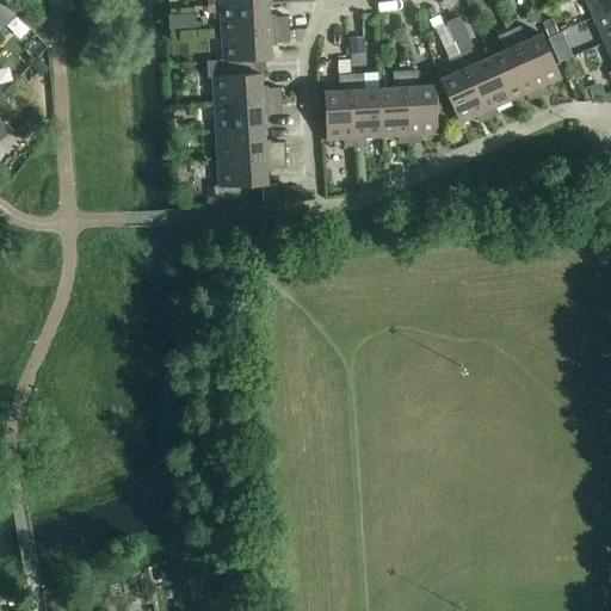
[(0,0),(0,14),(8,23),(16,16),(0,0)]
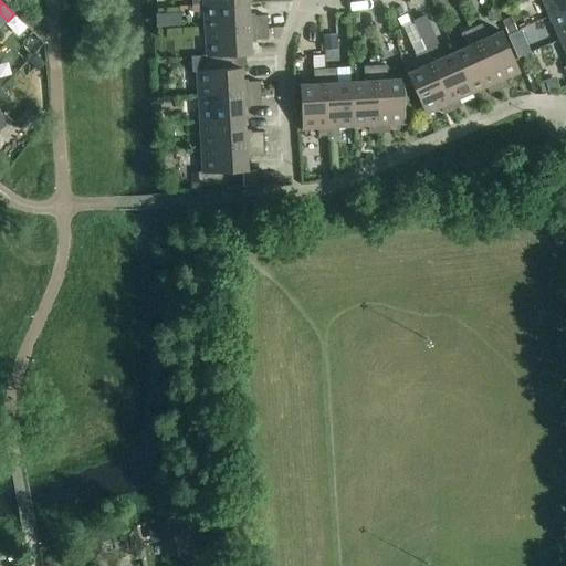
[(565,0),(541,0),(549,18),(565,9),(565,0)]
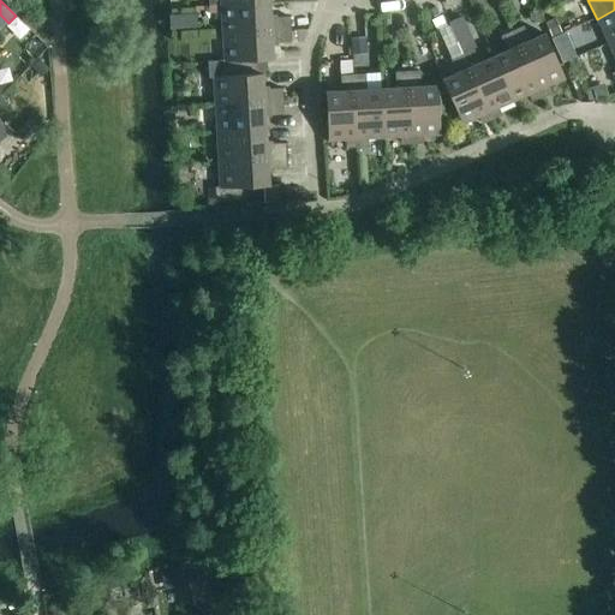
[(221,6),(222,34),(291,30),(290,18),(270,19),(269,4),(221,6)]
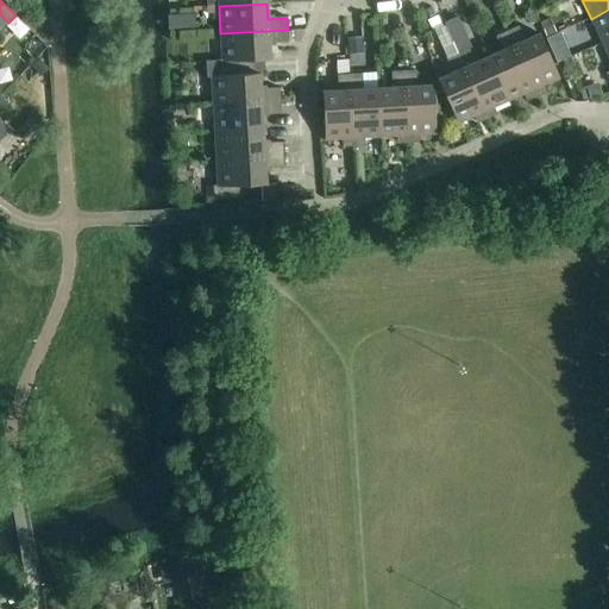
[(608,10),(591,19),(602,43),(608,39),(608,10)]
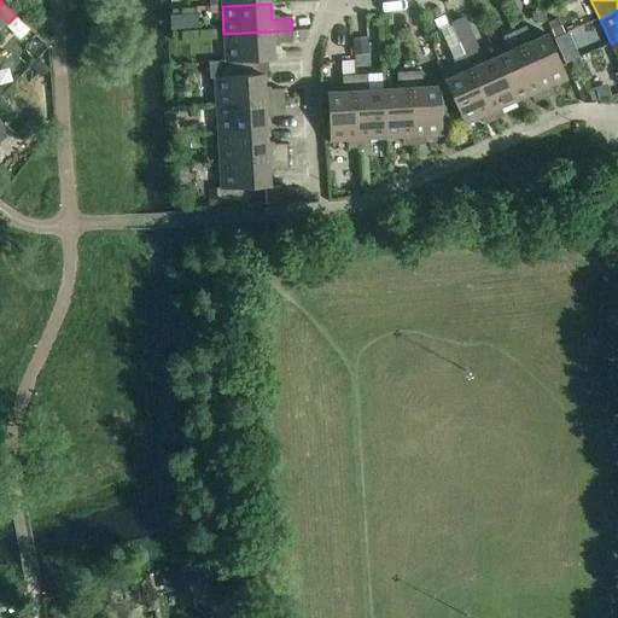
[(553,22),(560,36),(575,29),(569,15),(553,22)]
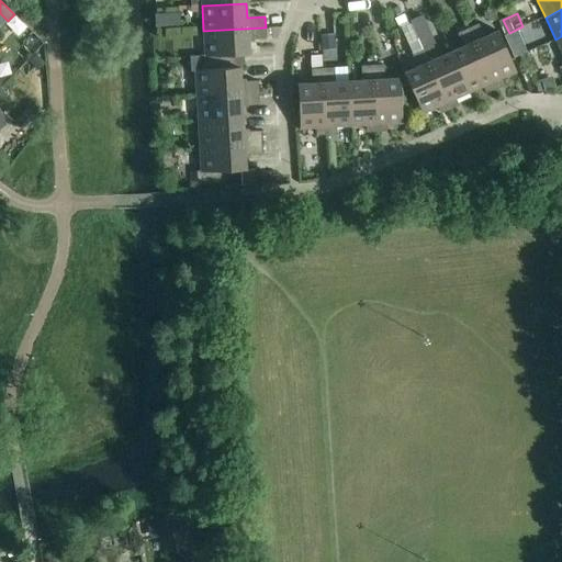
[(423,49),(422,49),(449,109),(458,104),(456,100),(469,93),(450,53),(438,58),(433,45),(435,44),(423,18),(411,23),(423,49)]
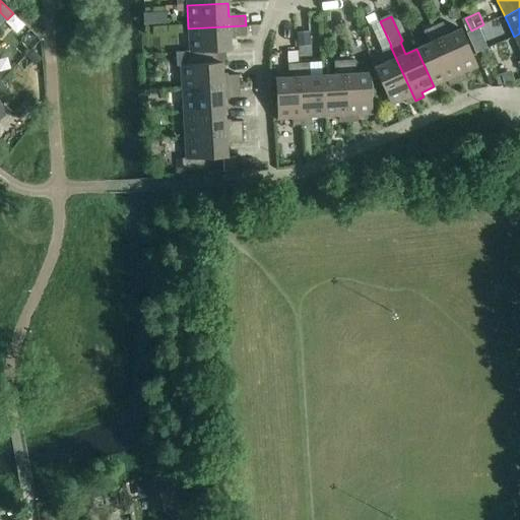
[(442,22),(433,26),(457,81),(466,78),(464,73),(477,67),(460,29),(448,35),(442,22)]
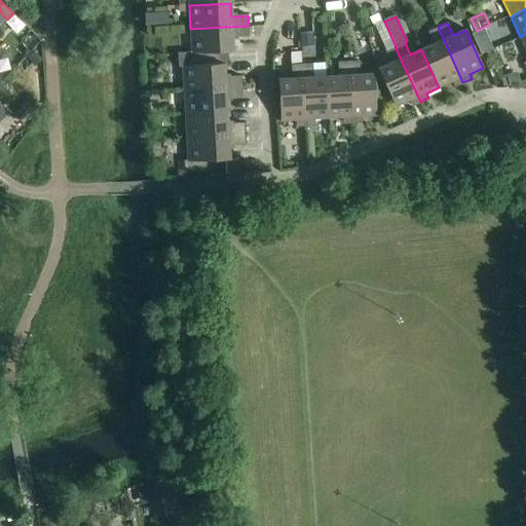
[(190,29),(191,52),(202,52),(203,66),(224,65),(224,66),(229,65),(228,51),(233,51),(232,38),(249,37),(249,26),(190,29)]
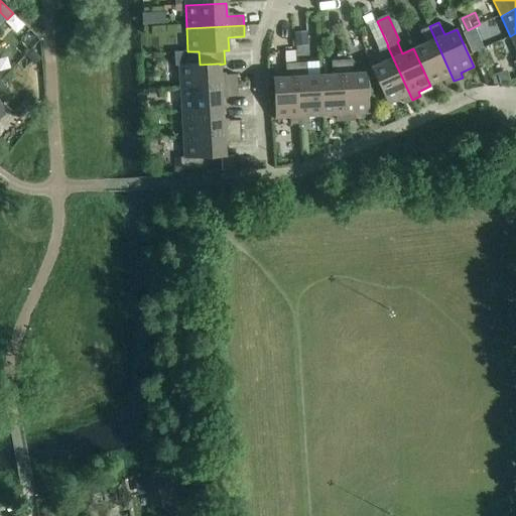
[(425,43),(413,48),(430,86),(443,80),(445,85),(454,81),(429,26),(419,31),(425,43)]
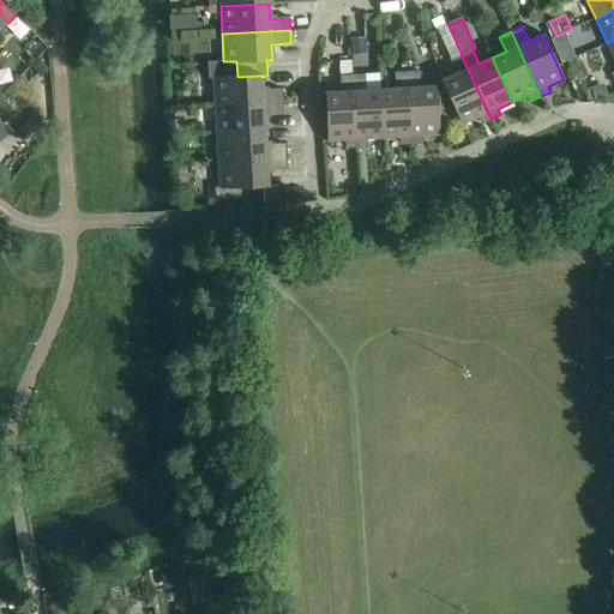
[(350,40),(351,56),(367,55),(365,37),(350,40)]
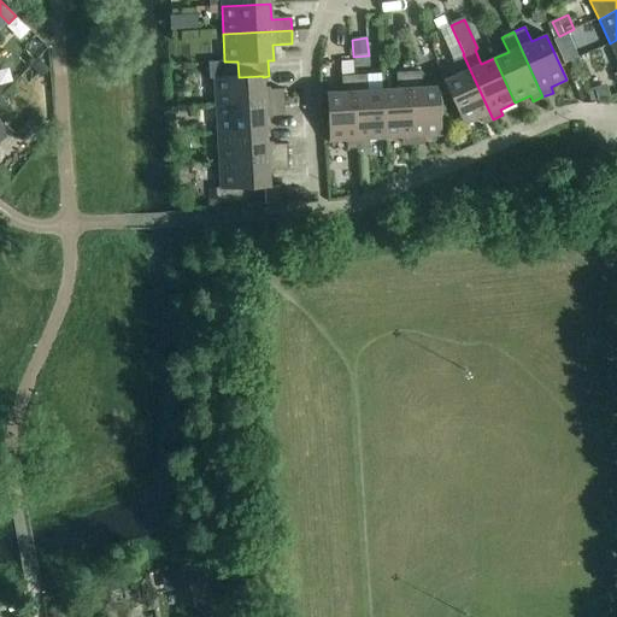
[(493,119),(463,54),(452,59),(458,74),(444,81),(464,125),(480,118),(482,124),(493,119)]
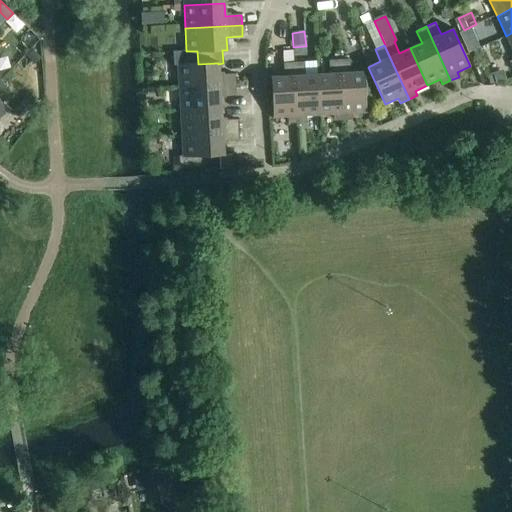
[(33,50),(26,56),(34,65),(41,59),(33,50)]
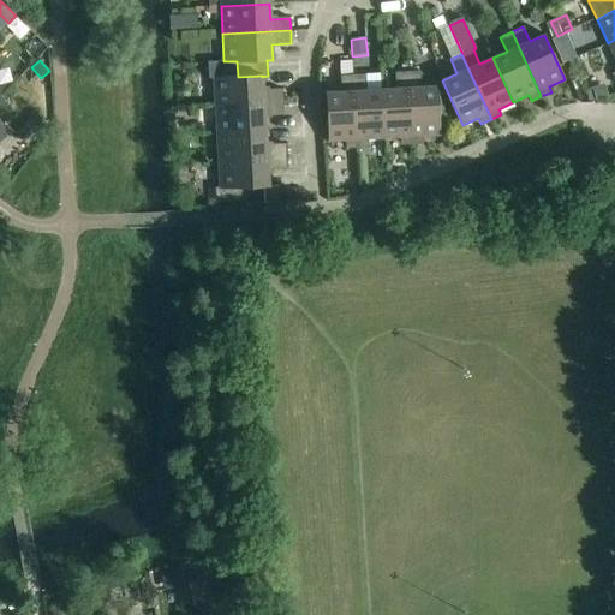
[(213,79),(215,106),(282,102),(282,90),(263,91),(262,77),(262,76),(238,77),(237,61),(224,61),(207,63),(208,79),(213,79)]
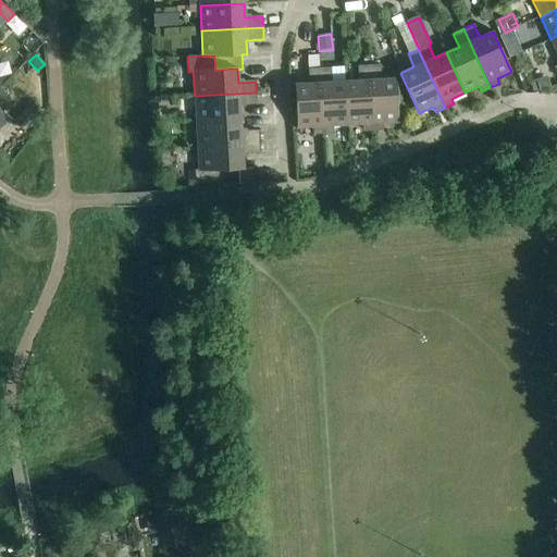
[(358,81),(345,82),(347,125),(362,125),(362,131),(372,130),(369,65),(358,66),(358,81)]
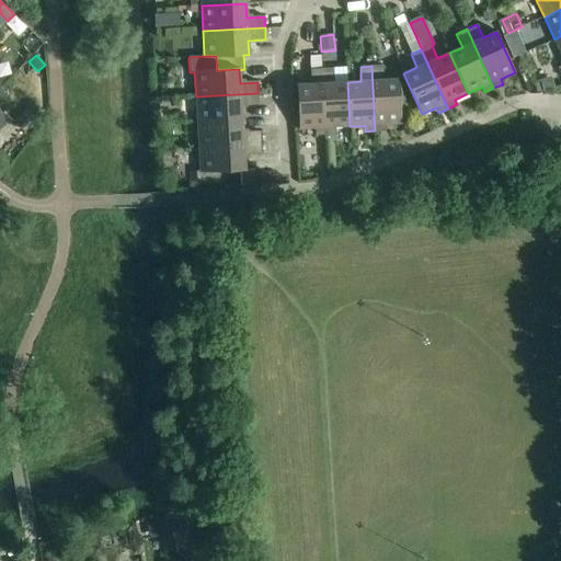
[(382,66),(371,66),(375,130),(386,130),(386,125),(401,124),(398,79),(384,80),(382,66)]
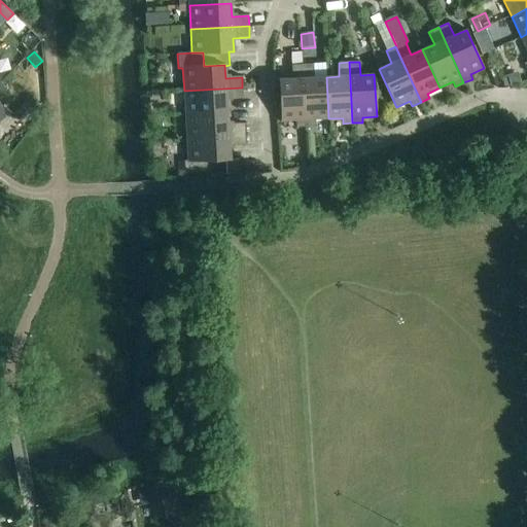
[(313,64),(303,65),(306,126),(315,125),(315,119),(328,118),(326,77),(314,77),(313,64)]
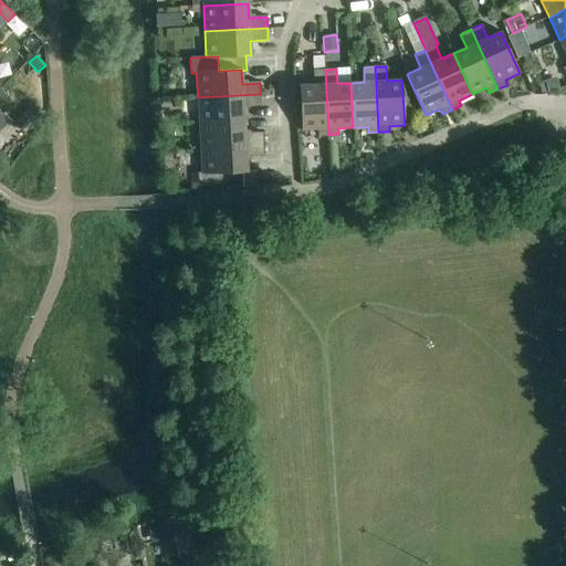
[(328,135),(325,70),(313,70),(314,85),(300,85),(302,130),(317,129),(318,135),(328,135)]
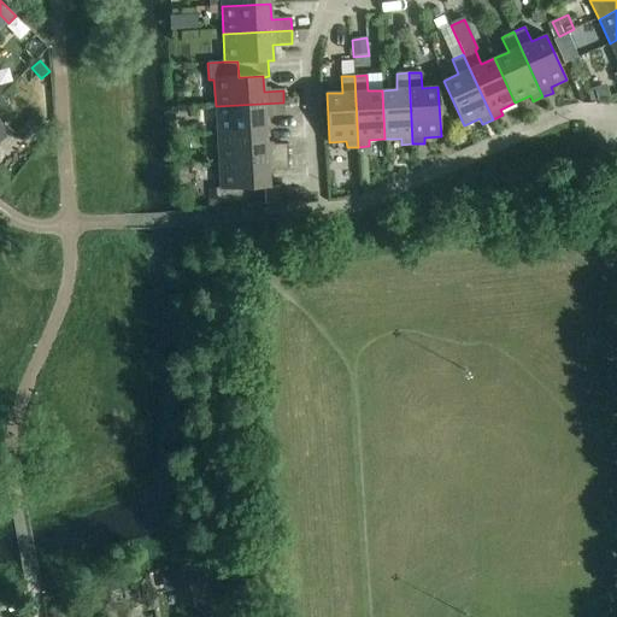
[(588,94),(591,101),(598,100),(598,101),(610,97),(606,84),(594,89),(595,93),(588,94)]
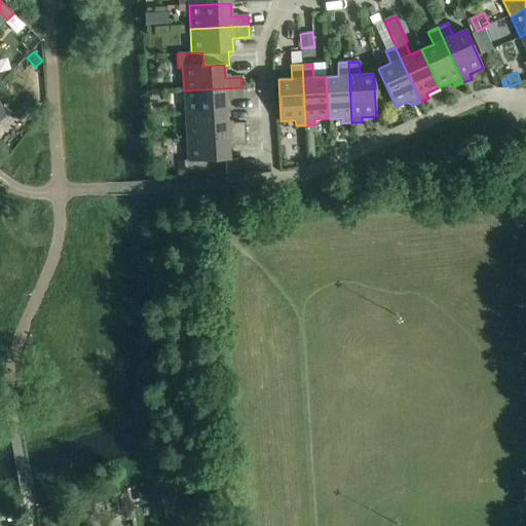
[(184,90),(185,114),(227,112),(226,99),(242,98),(241,87),(184,90)]
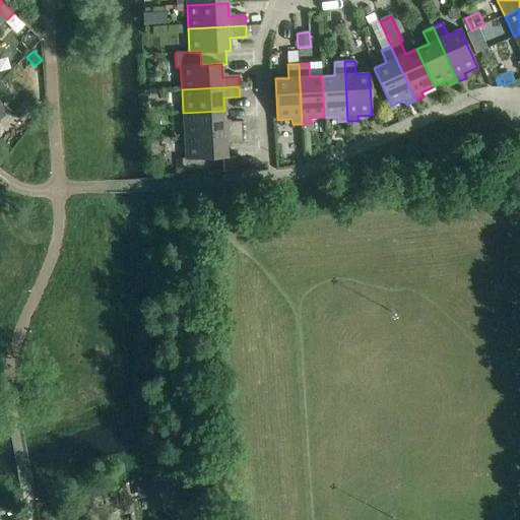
[(13,113),(22,122),(39,105),(29,95),(13,113)]
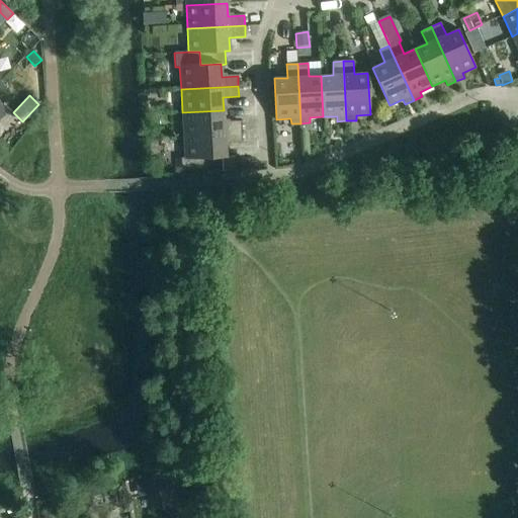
[(182,112),(183,136),(241,133),(240,121),(224,122),(224,110),(182,112)]
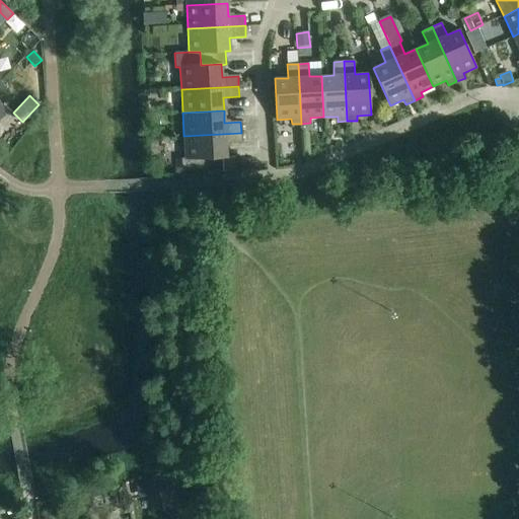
[(241,133),(183,136),(186,158),(180,158),(181,171),(207,170),(207,158),(226,157),(226,144),(242,143),(241,133)]
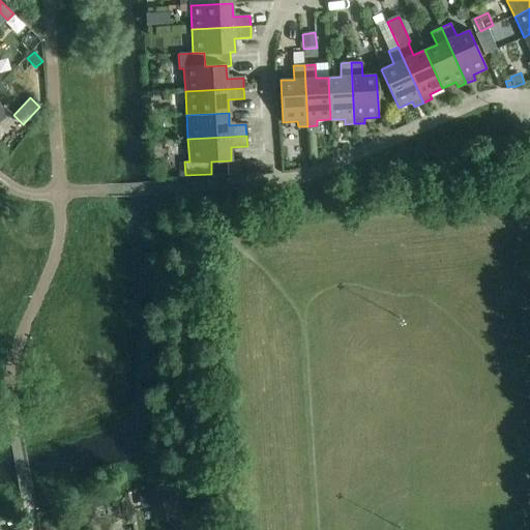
[(240,162),(228,163),(228,177),(241,177),(240,162)]
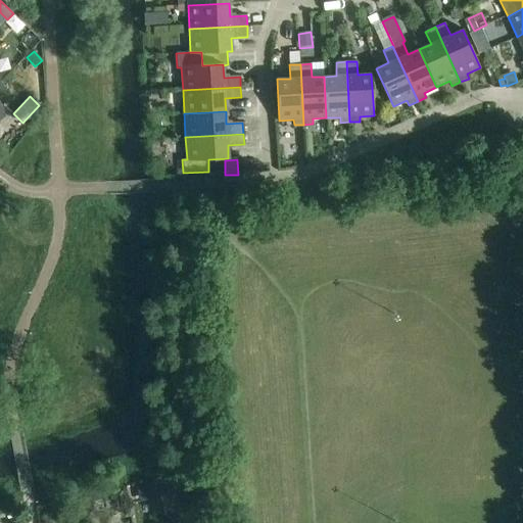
[(159,483),(161,498),(175,496),(173,481),(159,483)]
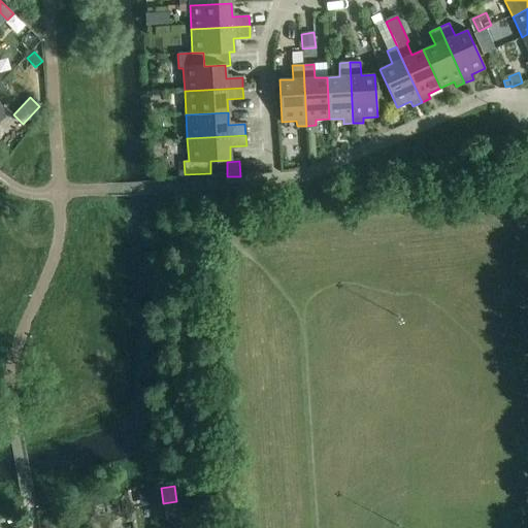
[(154,505),(152,492),(138,494),(140,504),(145,506),(154,505)]
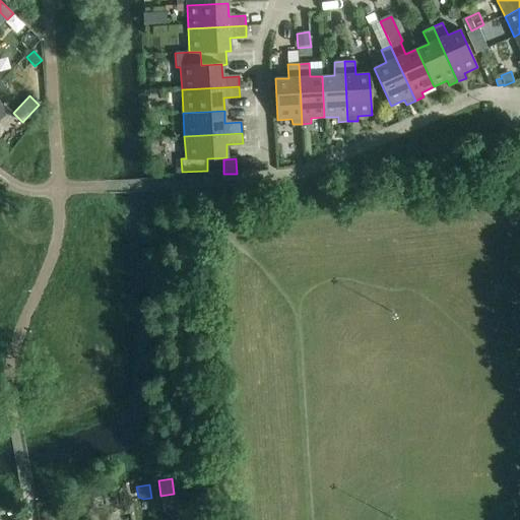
[(114,493),(105,495),(107,507),(116,505),(114,493)]
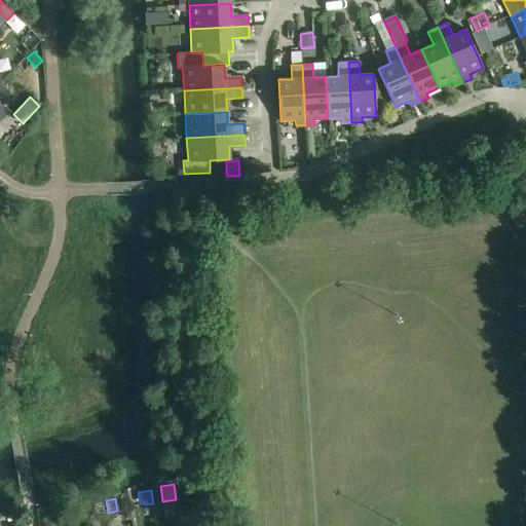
[(105,514),(103,503),(92,505),(95,516),(105,514)]
